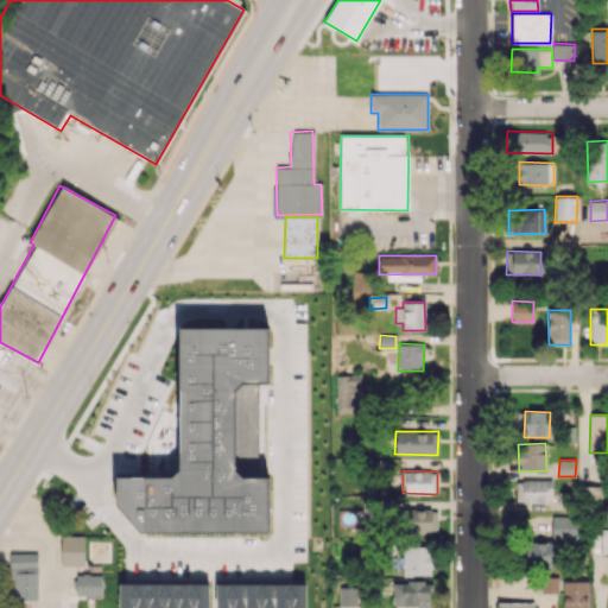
[(552,480),(515,480),(515,502),(552,502),(552,480)]
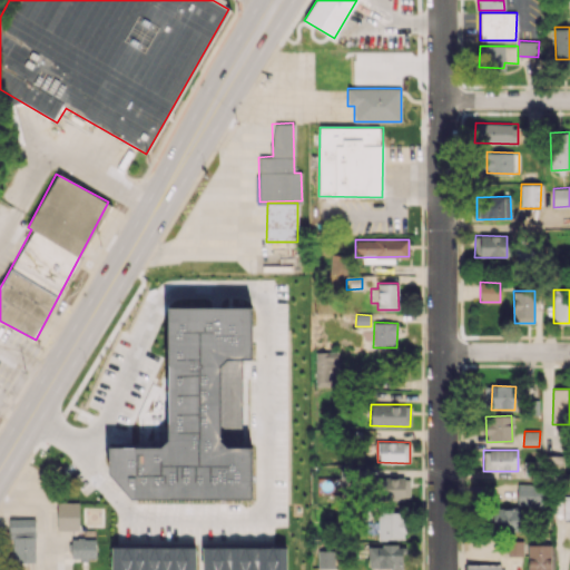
[(563,471),(562,455),(546,455),(547,471),(563,471)]
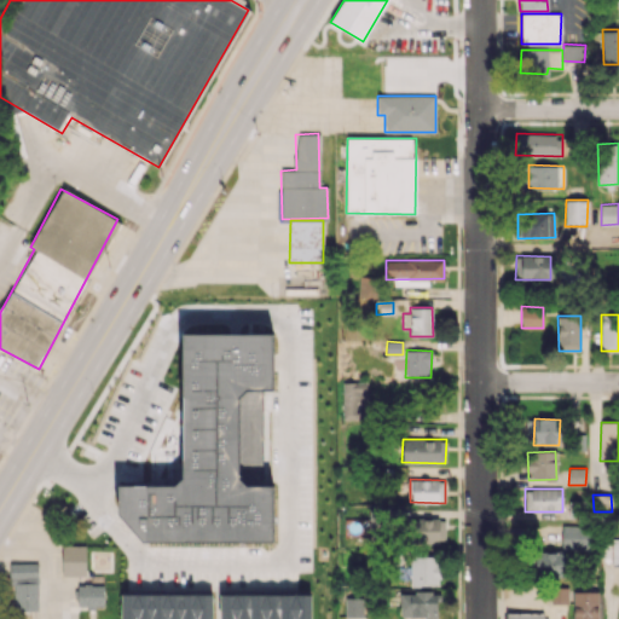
[(445,542),(446,519),(406,518),(406,541),(445,542)]
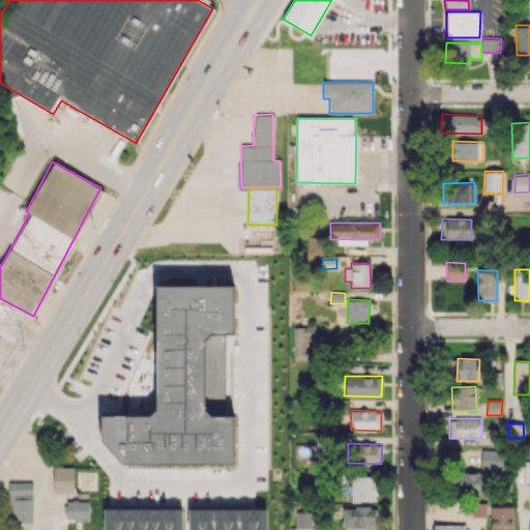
[(504,450),(481,449),(480,469),(504,470),(504,450)]
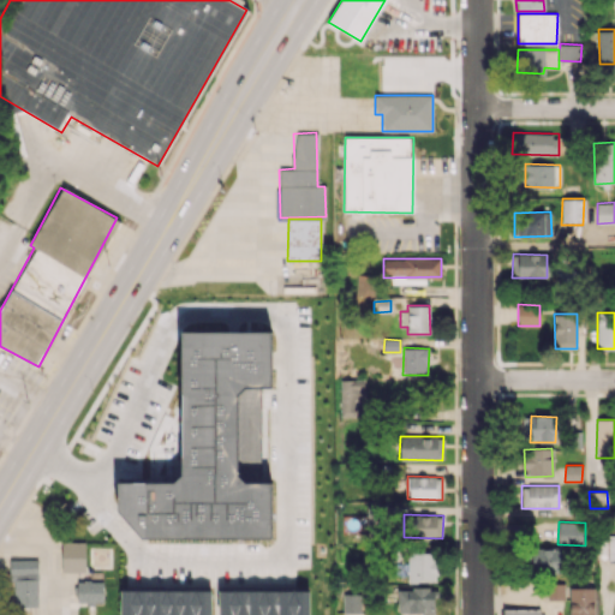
[(84,572),(85,542),(63,542),(61,571),(84,572)]
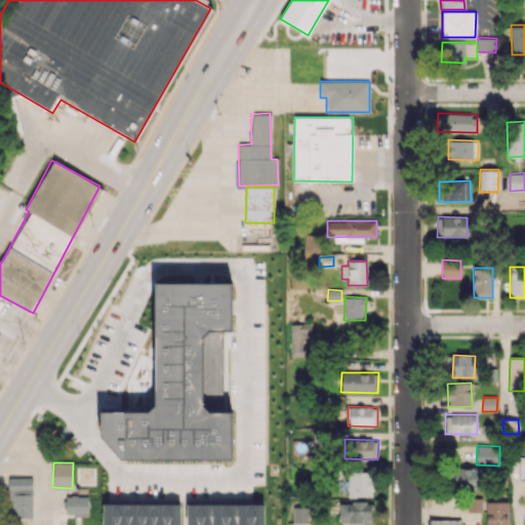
[(479,488),(478,468),(454,469),(454,489),(479,488)]
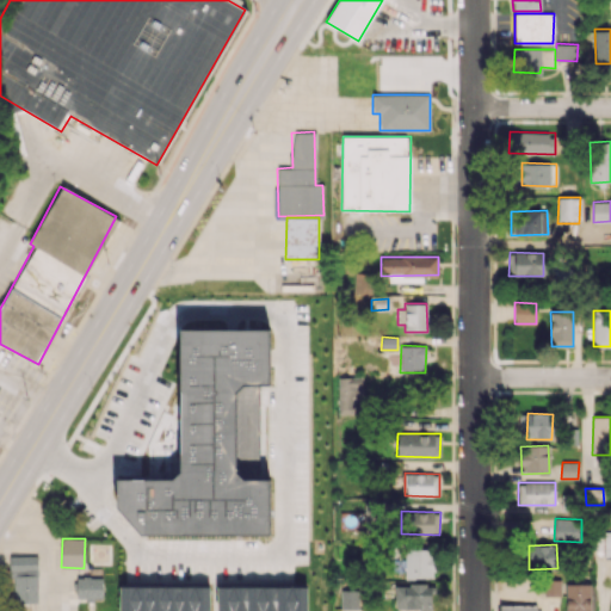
[(405,578),(434,579),(436,549),(406,548),(405,578)]
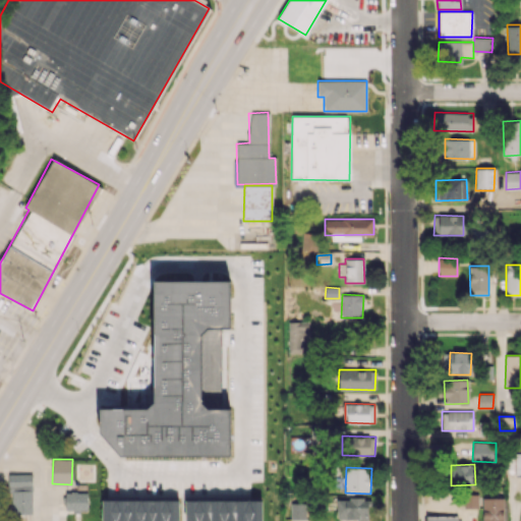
[(32,473),(8,474),(8,489),(32,489),(32,473)]
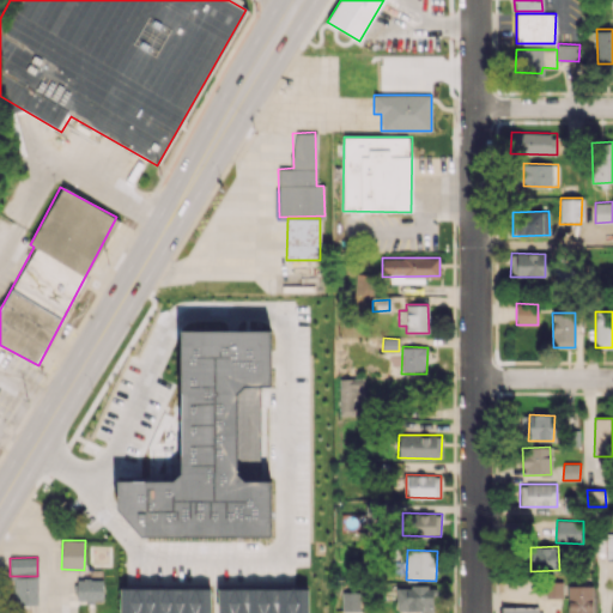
[(13,604),(37,605),(38,577),(14,576),(13,604)]
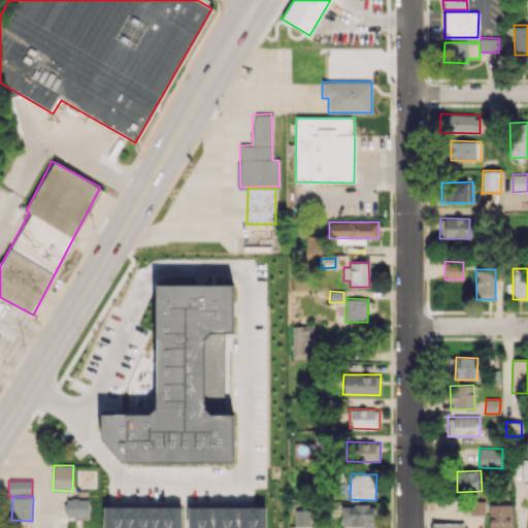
[(66,517),(88,517),(89,499),(66,498),(66,517)]
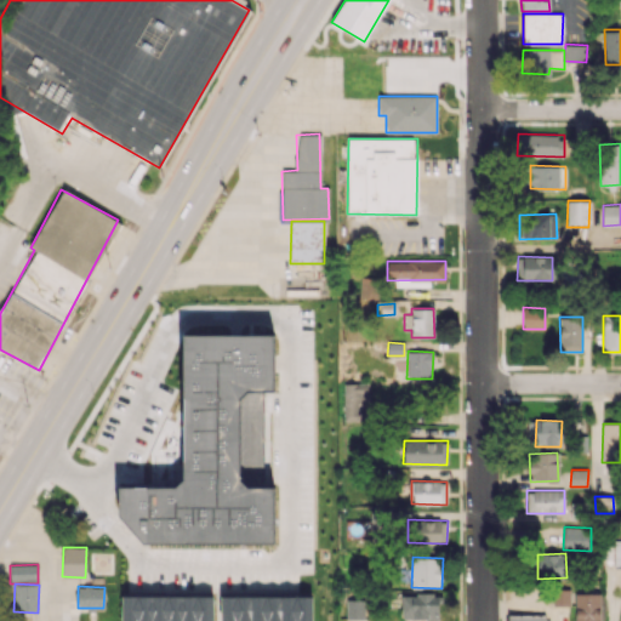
[(570,590),(553,588),(552,605),(570,605),(570,590)]
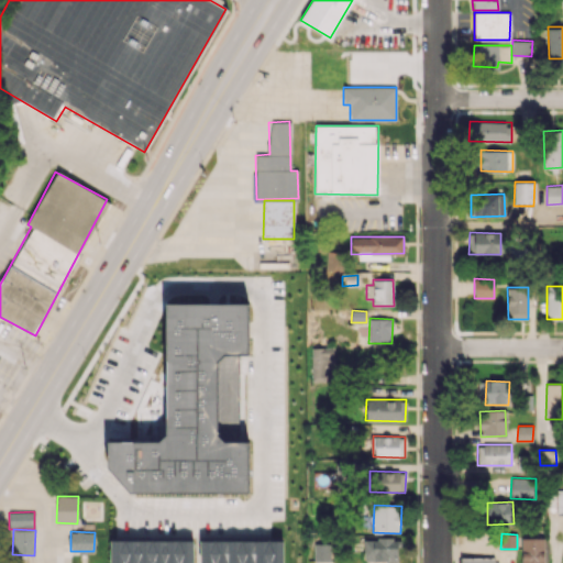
[(364,538),(364,561),(398,562),(398,539),(364,538)]
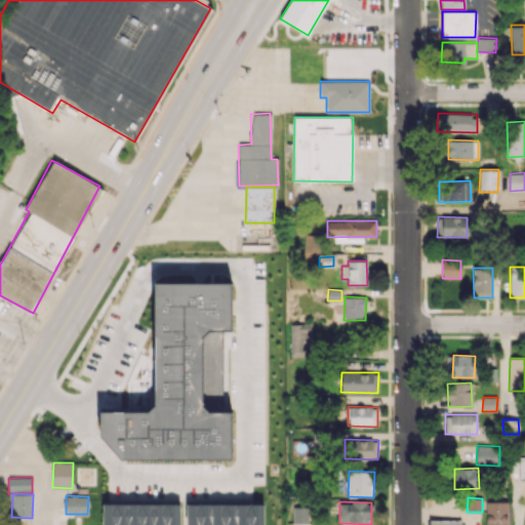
[(507,524),(507,501),(486,501),(486,524),(507,524)]
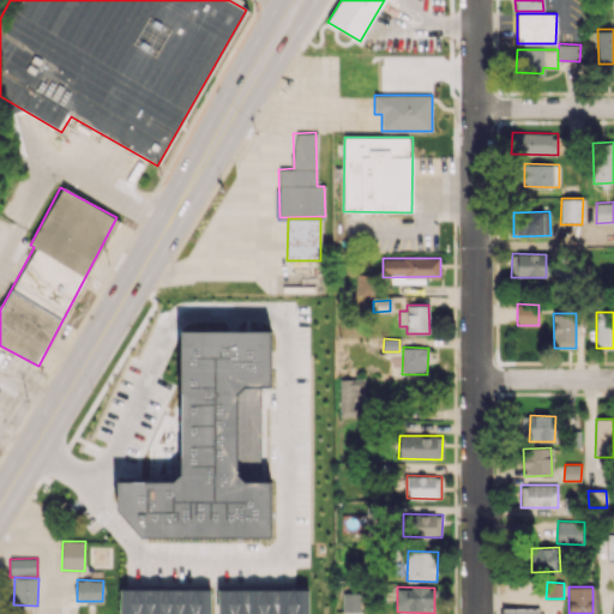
[(342,611),(360,612),(361,593),(342,593),(342,611)]
